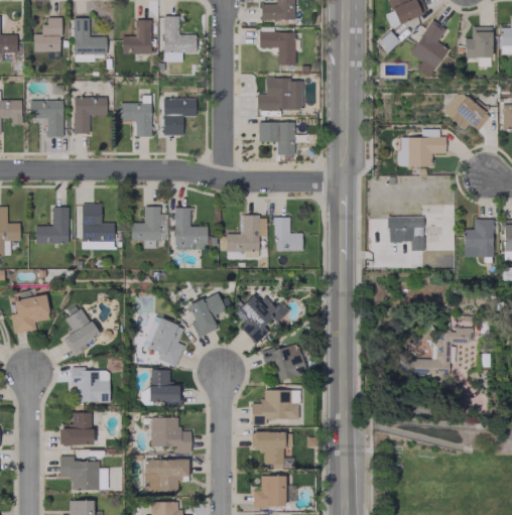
[(295,0),(277,0),(277,4),(262,4),(262,19),(295,19),(295,0)]
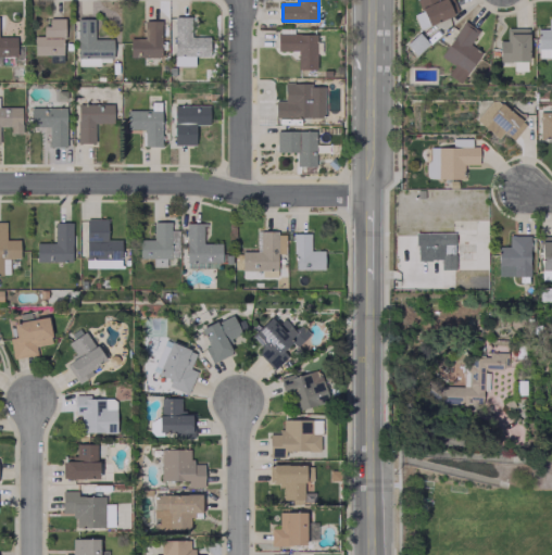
[(419,0),(430,26),(461,14),(455,0),(419,0)]
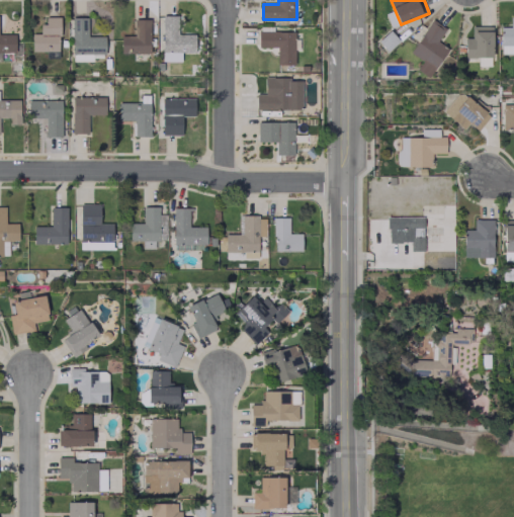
[(0,53),(18,53),(17,34),(1,34),(1,16),(0,15),(0,53)]
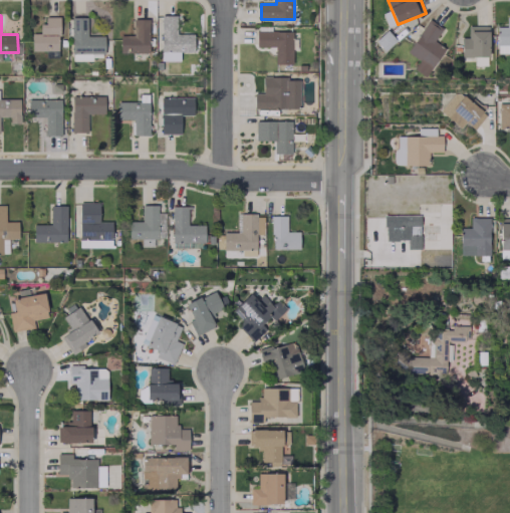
[(180,16),(164,16),(163,61),(182,61),(183,53),(196,53),(196,34),(179,34),(180,16)]
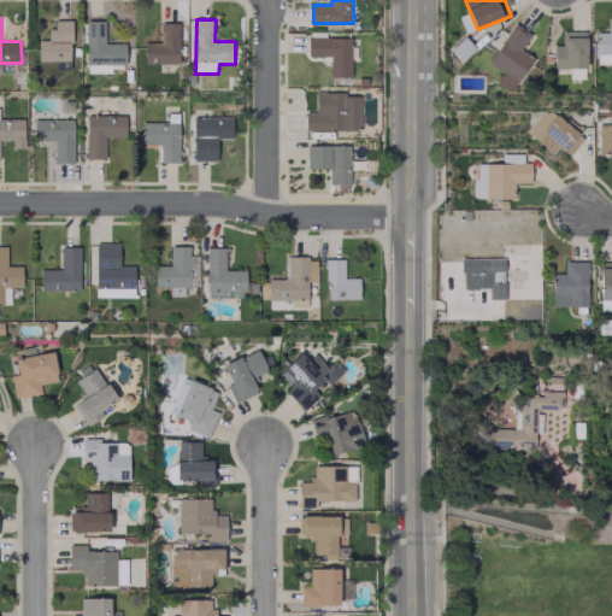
[(75,21),(54,21),(54,41),(41,41),(41,62),(74,62),(75,21)]
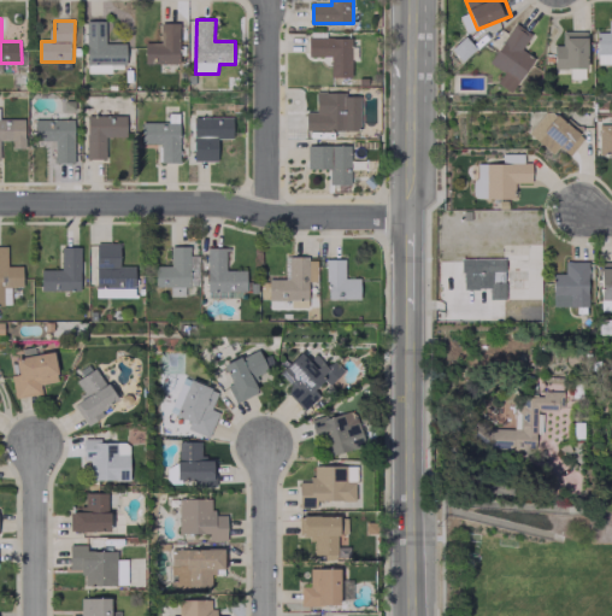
[(113,74),(113,65),(129,65),(128,44),(109,45),(107,21),(89,22),(89,74),(113,74)]
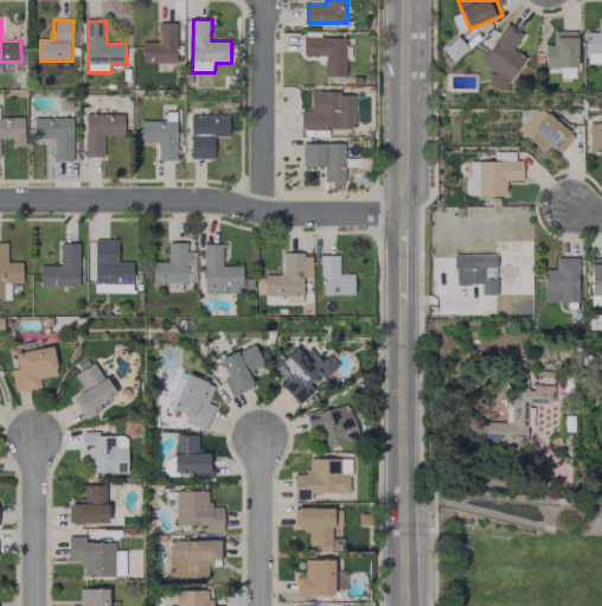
[(601,20),(601,32),(589,32),(588,65),(601,64),(601,20)]
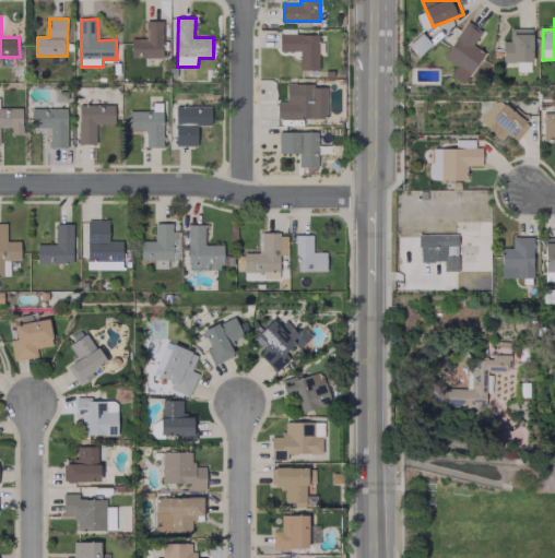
[(165,22),(149,21),(148,39),(133,38),(133,58),(164,58),(165,22)]
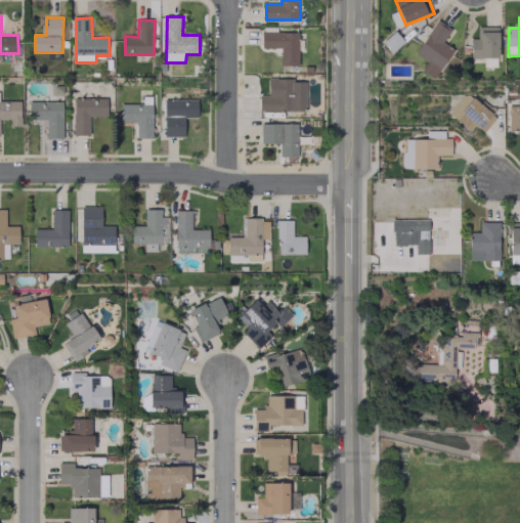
[(417,54),(429,62),(424,71),(436,79),(456,50),(445,42),(453,30),(440,19),(417,54)]
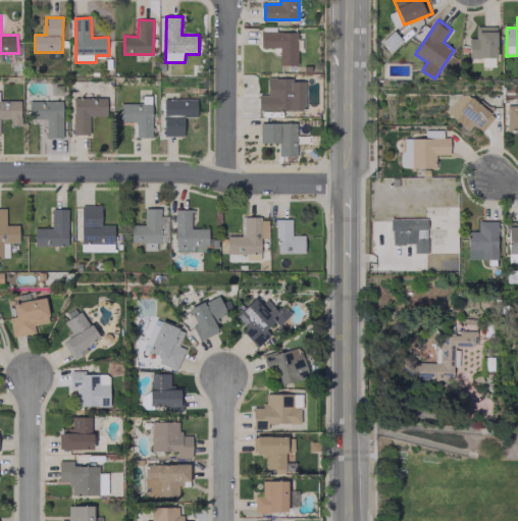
[(499,27),(478,27),(478,39),(471,39),(471,58),(498,58),(499,27)]
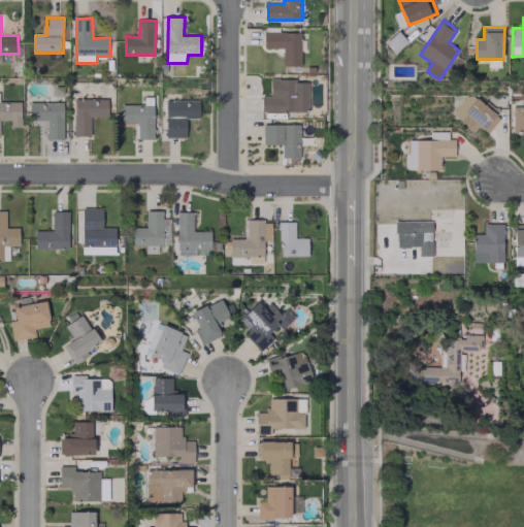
[(266,48),(286,50),(286,66),(302,66),(303,33),(266,32),(266,48)]
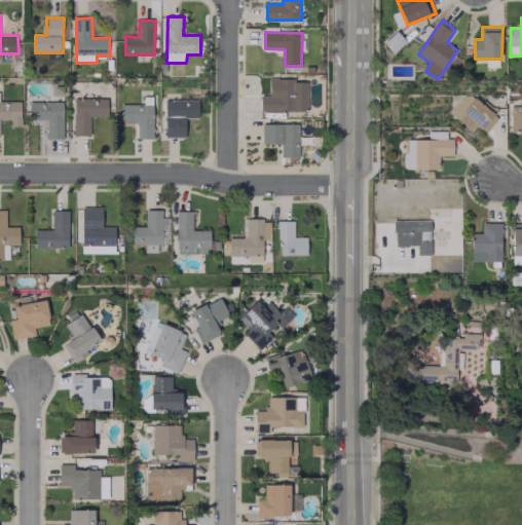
[(309,112),(310,80),(271,80),(271,96),(263,96),(262,111),(309,112)]
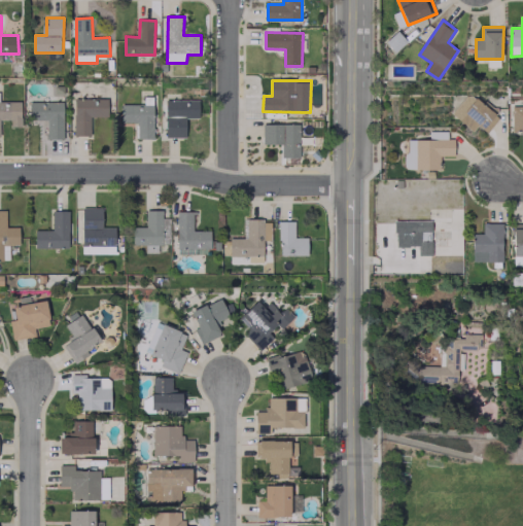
[(24,102),(2,102),(1,93),(0,92),(0,136),(2,136),(2,120),(12,120),(13,128),(24,127),(24,102)]
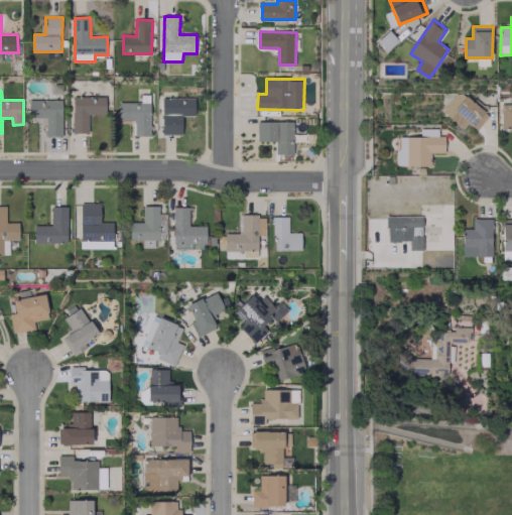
[(464,130),(470,123),(479,130),(491,117),(463,92),(444,111),(464,130)]
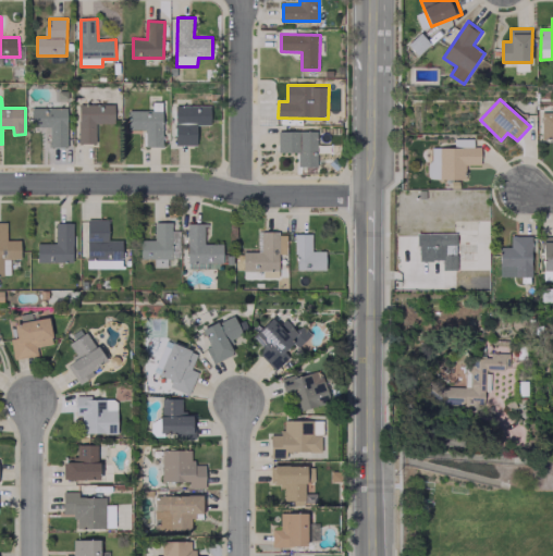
[(98,144),(97,124),(117,124),(117,104),(81,106),(81,144),(98,144)]
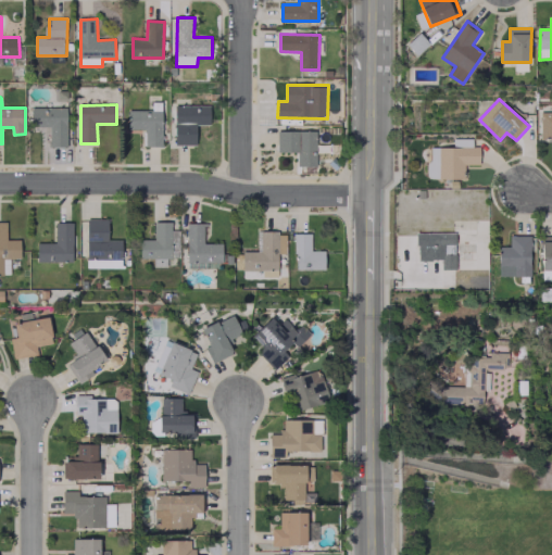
[(212,105),(177,105),(177,146),(199,146),(198,126),(212,125),(212,105)]
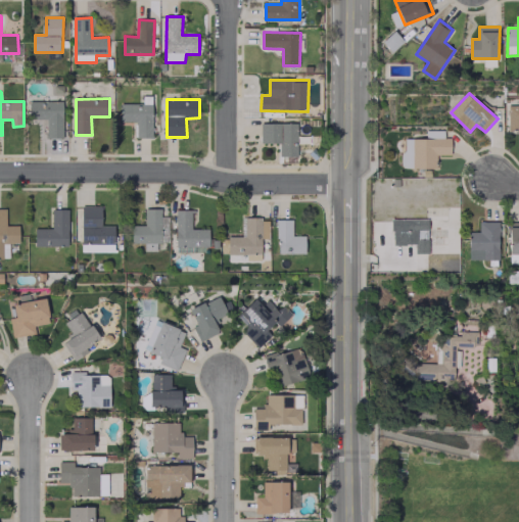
[(65,102),(33,101),(32,120),(49,120),(49,138),(64,139),(65,102)]
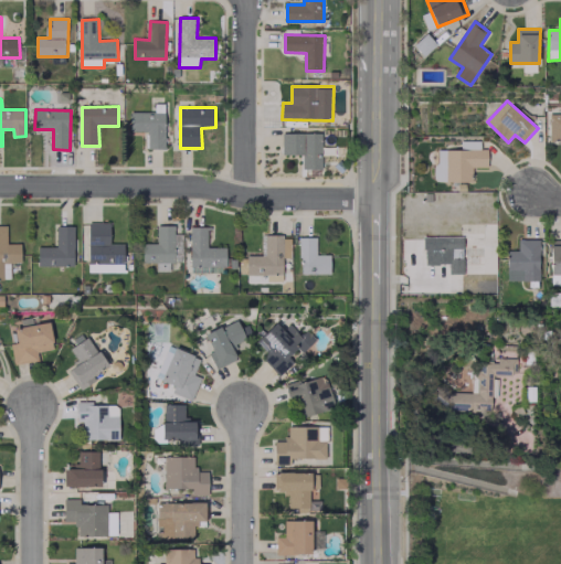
[(167,113),(133,113),(133,132),(150,132),(149,149),(166,149),(167,113)]
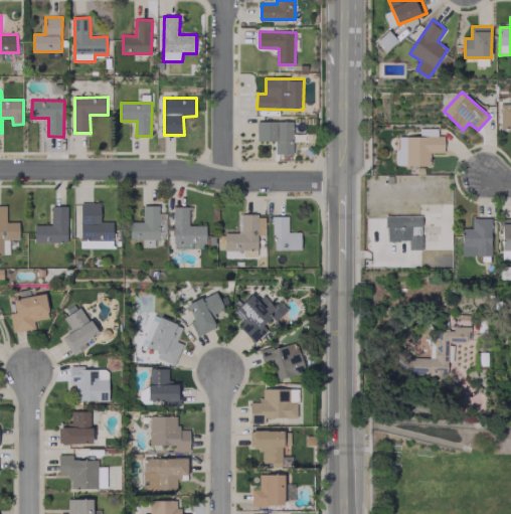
[(510,104),(502,104),(502,130),(510,129),(510,104)]
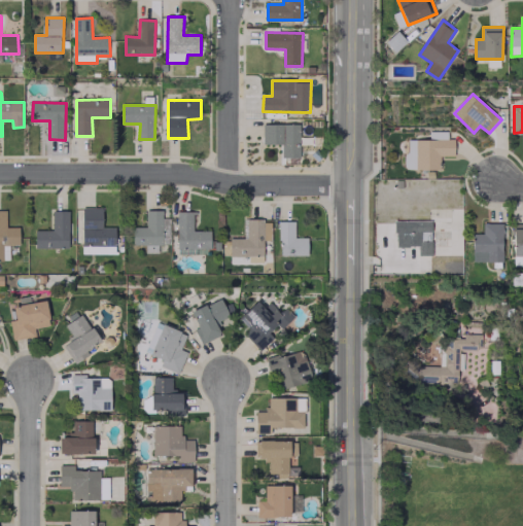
[(302,125),(265,125),(265,145),(283,145),(284,158),(302,158),(302,125)]
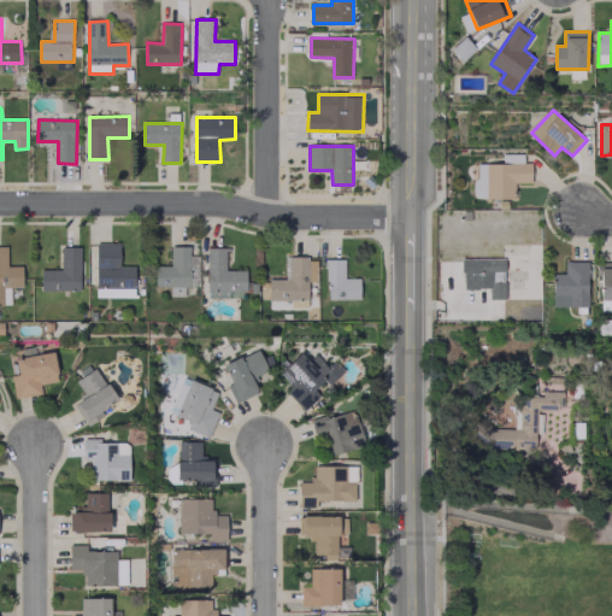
[(534,164),(477,164),(477,199),(517,199),(517,183),(534,183),(534,164)]
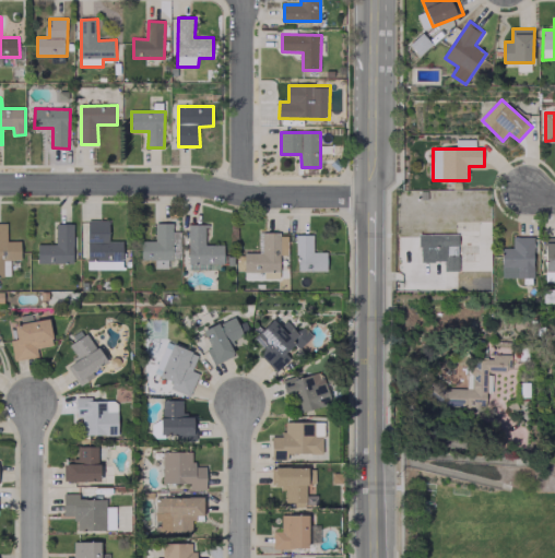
[(125,241),(110,241),(110,221),(89,221),(89,270),(125,270),(125,241)]
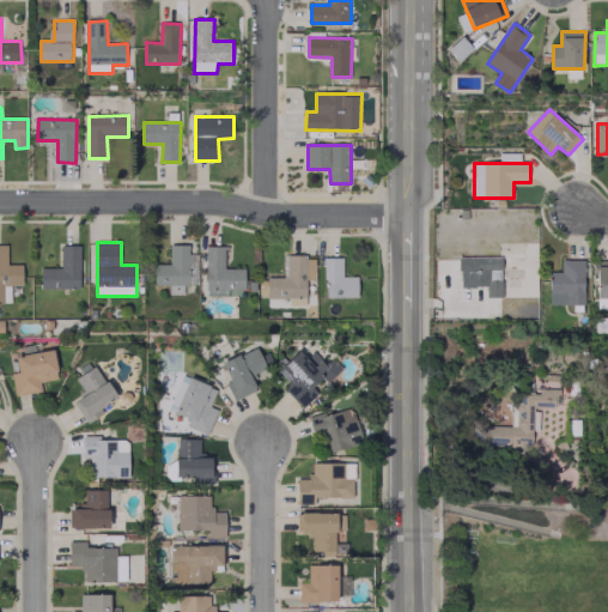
[(0,244),(0,303),(13,303),(13,286),(25,285),(24,265),(10,265),(10,246),(0,244)]
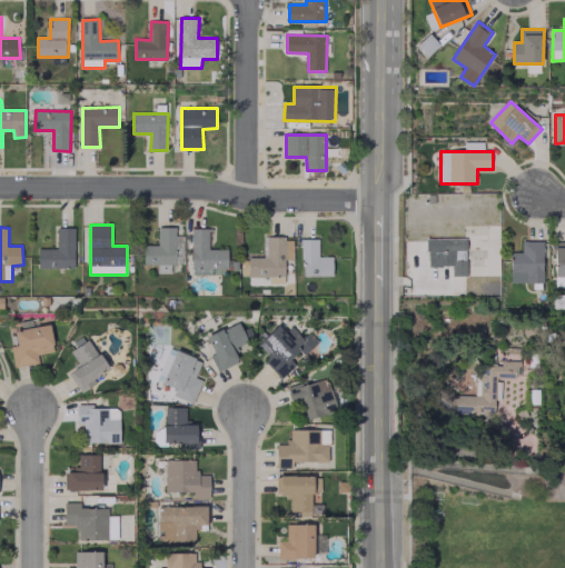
[(146,265),(160,266),(160,273),(176,273),(178,228),(160,227),(160,246),(146,246),(146,265)]
